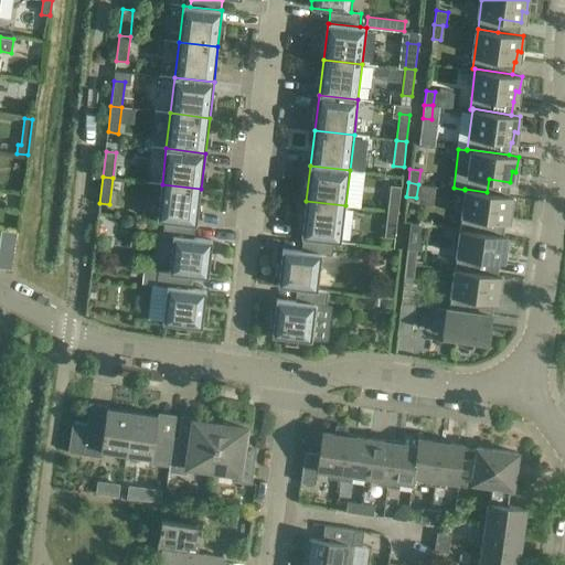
[(201,189),(162,184),(158,221),(164,221),(195,225),(196,225),(201,189)]
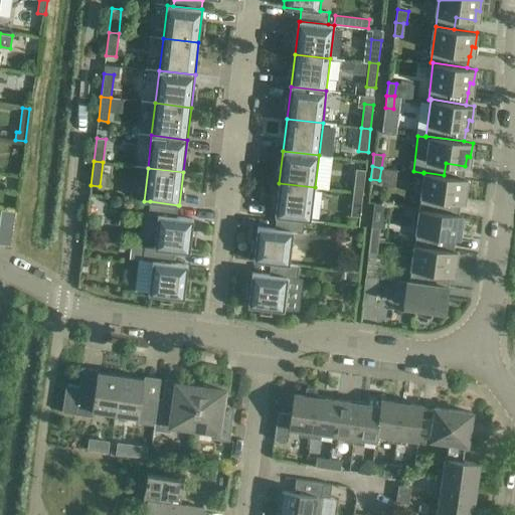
[(356,169),(353,192),(363,193),(366,170),(356,169)]
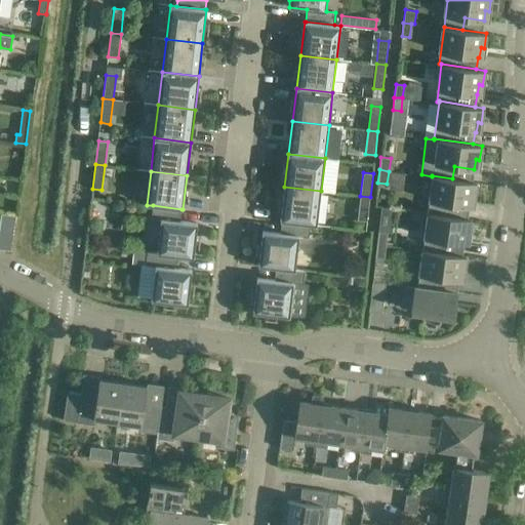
[(452,178),(432,175),(432,176),(428,212),(448,215),(450,203),(470,206),(471,197),(475,197),(477,183),(452,178)]
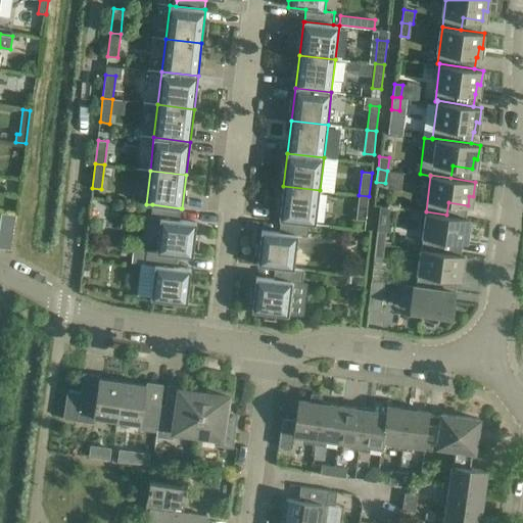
[(316,224),(320,190),(283,186),(279,220),(281,220),(310,224),(316,224)]
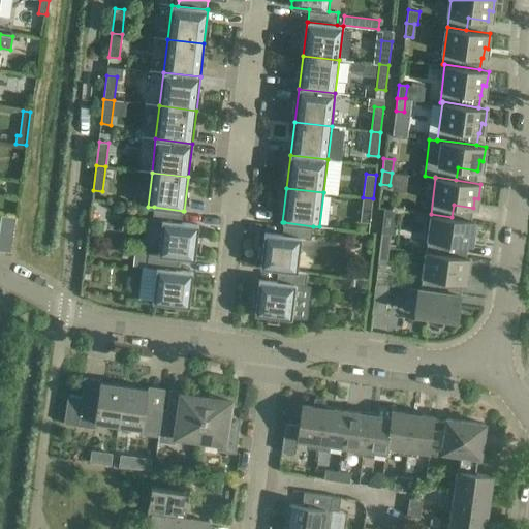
[(370,223),(373,198),(363,197),(361,221),(370,223)]
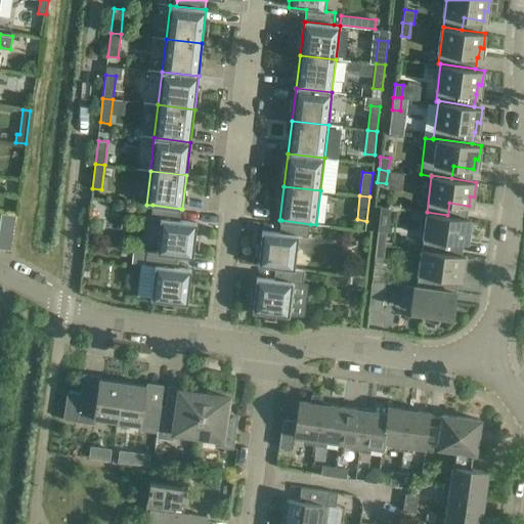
[(181,209),(153,205),(151,218),(161,219),(157,253),(175,255),(193,258),(198,223),(179,221),(181,209)]
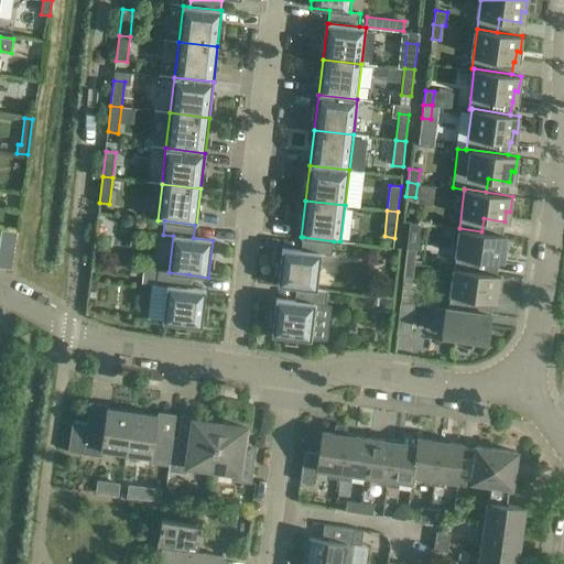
[(481,231),(459,228),(455,268),(496,274),(498,261),(499,261),(500,250),(505,251),(507,236),(481,231)]
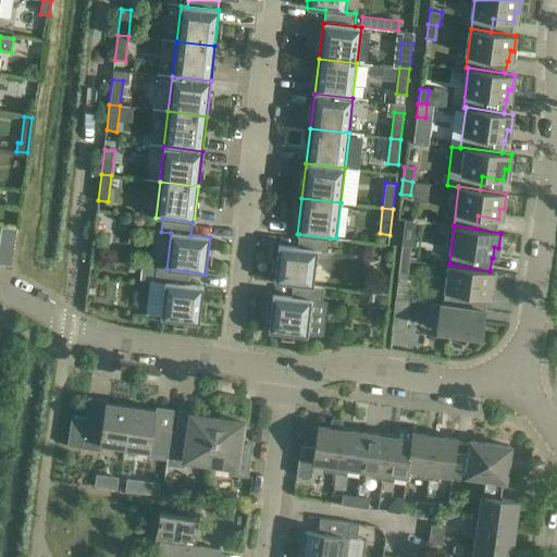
[(0,261),(13,261),(12,227),(0,227),(0,261)]
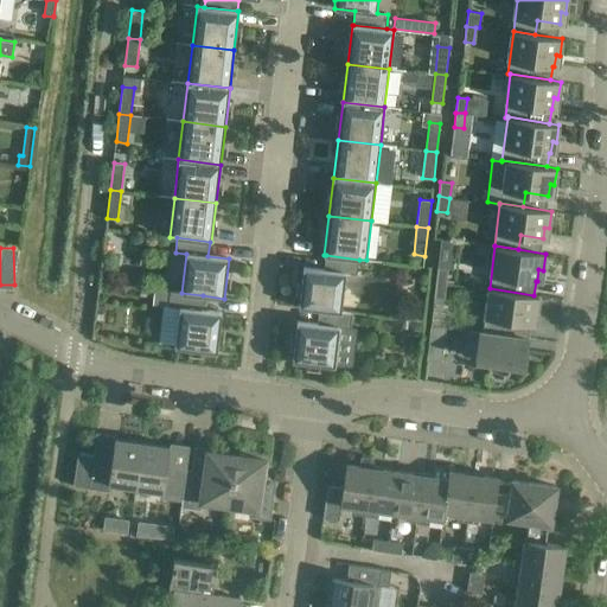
[(357,274),(359,260),(326,255),(324,269),(304,267),(299,307),(319,310),(342,312),(346,273),(357,274)]
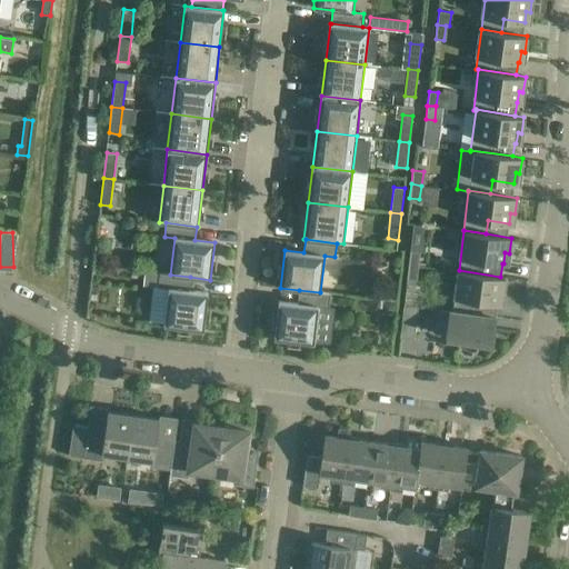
[(410,250),(409,265),(418,266),(419,251),(410,250)]
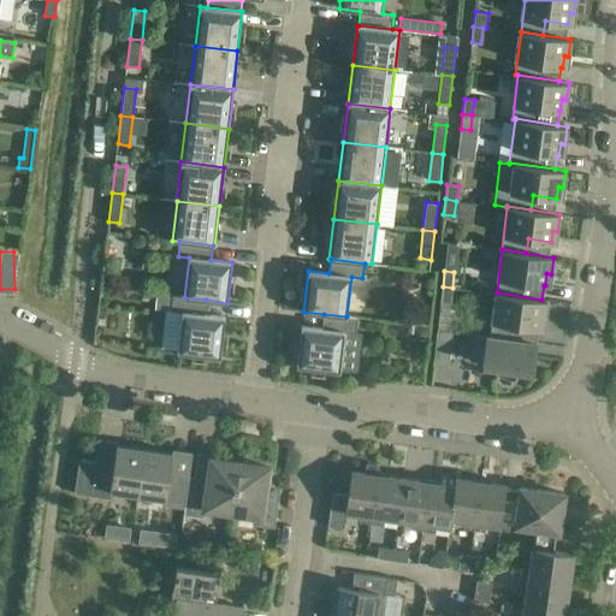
[(452,288),(443,286),(440,302),(450,303),(452,288)]
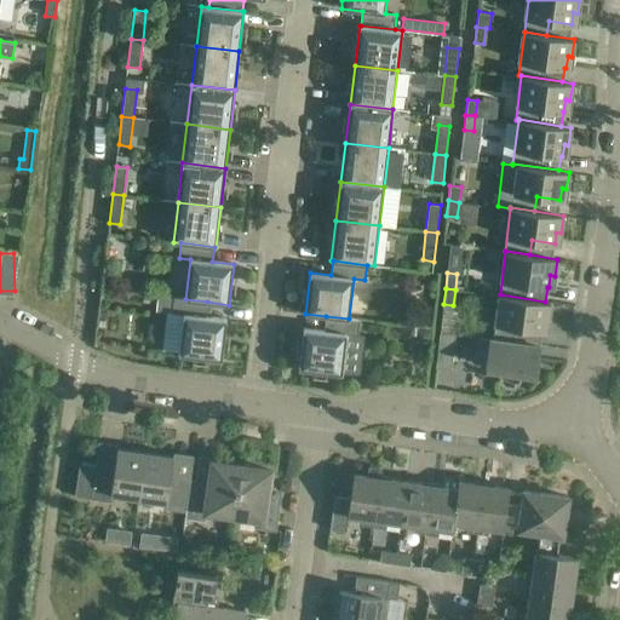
[(545,302),(500,294),(495,338),(539,345),(540,331),(543,331),(544,319),(547,320),(551,303),(545,302)]
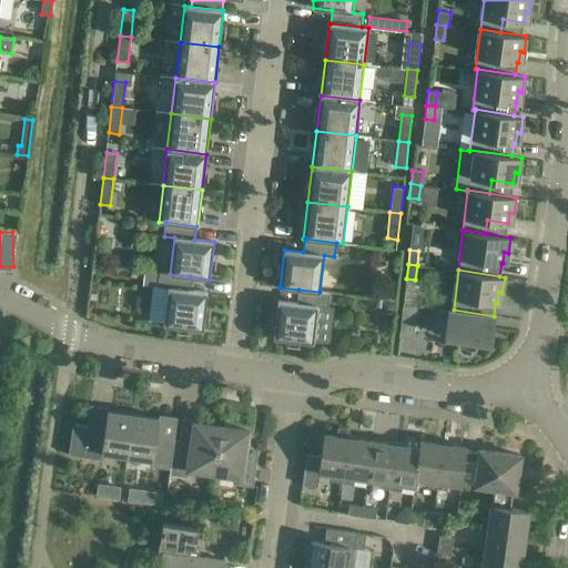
[(170,274),(160,273),(158,286),(169,287),(163,325),(203,330),(208,292),(189,290),(190,276),(170,274)]
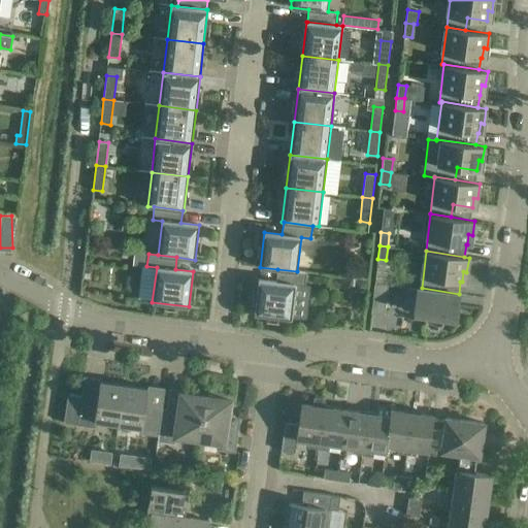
[(306,272),(297,271),(277,269),(276,282),(259,279),(255,315),(291,319),(295,285),(305,286),(306,272)]
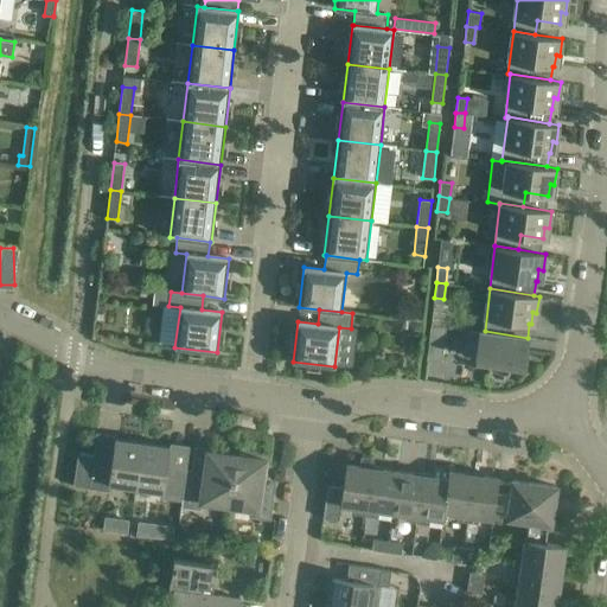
[(422,324),(409,321),(407,336),(420,337),(422,324)]
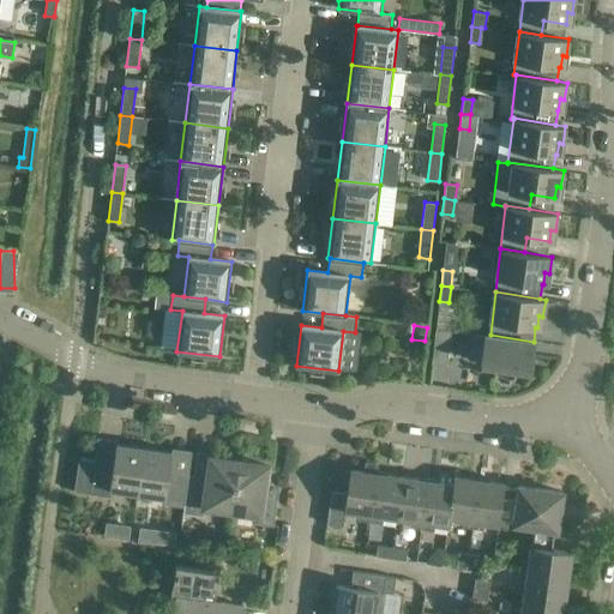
[(435,329),(432,363),(447,366),(451,331),(435,329)]
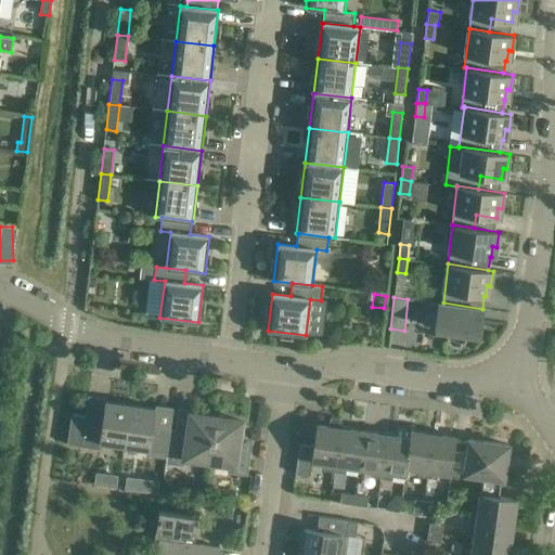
[(443,302),(442,305),(430,302),(426,322),(435,324),(435,328),(448,331),(447,334),(448,339),(451,343),(455,345),(461,344),(464,341),(466,336),(466,333),(480,335),(481,324),(485,325),(487,310),(482,309),(443,302)]
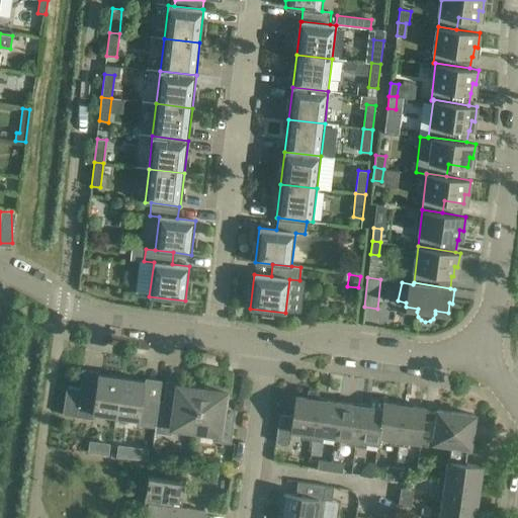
[(67,387),(63,415),(76,416),(93,419),(94,414),(116,417),(121,378),(98,374),(96,391),(79,389),(67,387)]
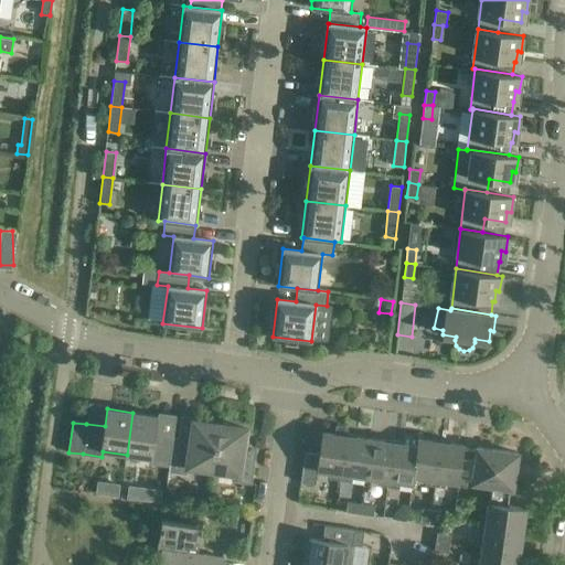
[(158,416),(132,413),(127,455),(151,458),(150,464),(169,467),(170,457),(173,436),(156,434),(158,416)]
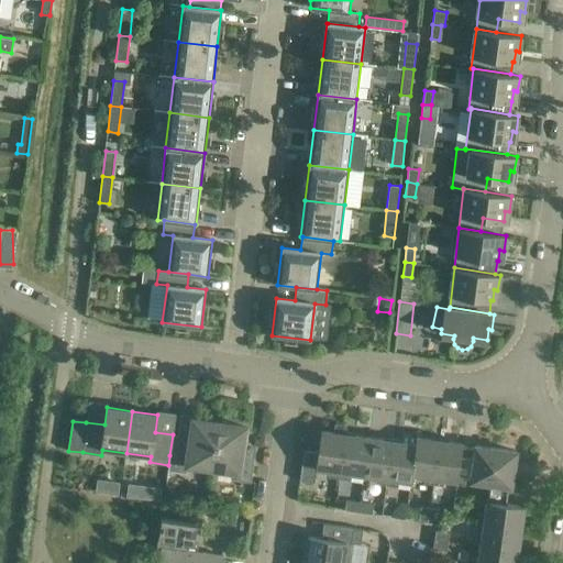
[(212,468),(219,423),(192,419),(187,459),(169,455),(168,465),(167,471),(187,474),(188,465),(212,468)]
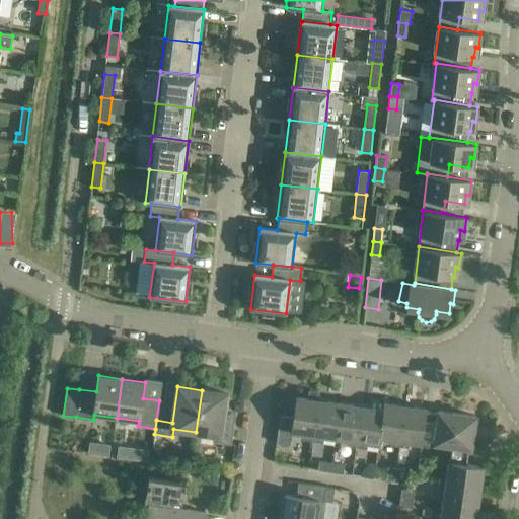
[(226,393),(202,390),(196,432),(219,435),(218,443),(231,445),(235,417),(223,415),(226,393)]
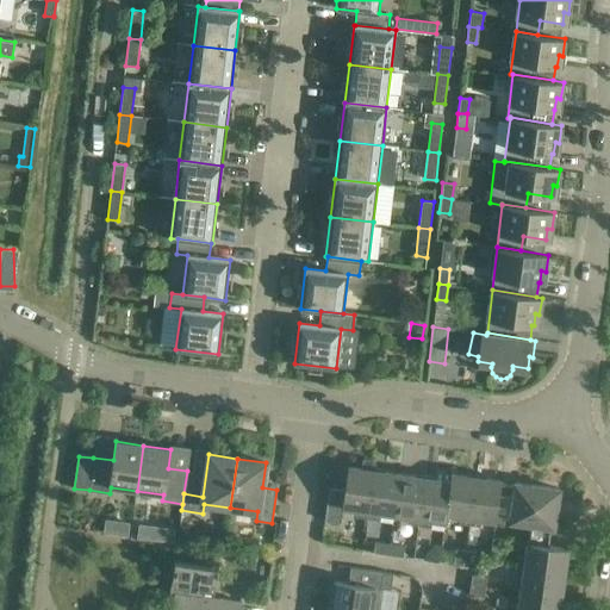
[(356,517),(368,518),(374,471),(375,464),(362,462),(361,468),(348,467),(344,490),(329,489),(324,521),(341,523),(343,508),(356,509),(356,517)]
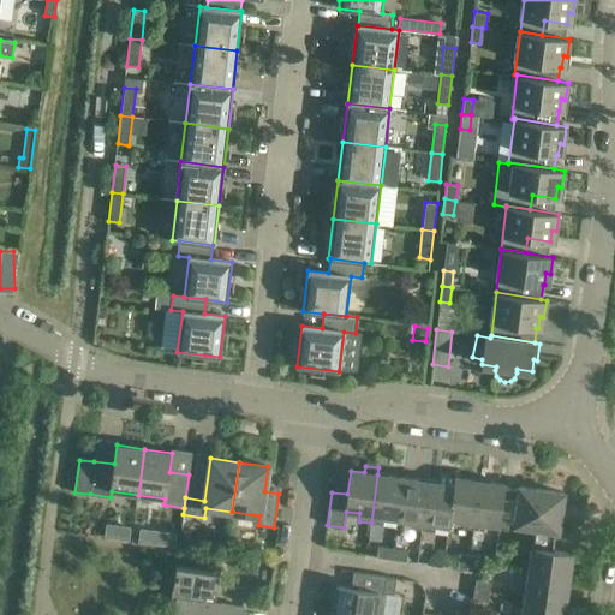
[(398,519),(402,478),(377,475),(371,523),(383,525),(384,517),(398,519)]
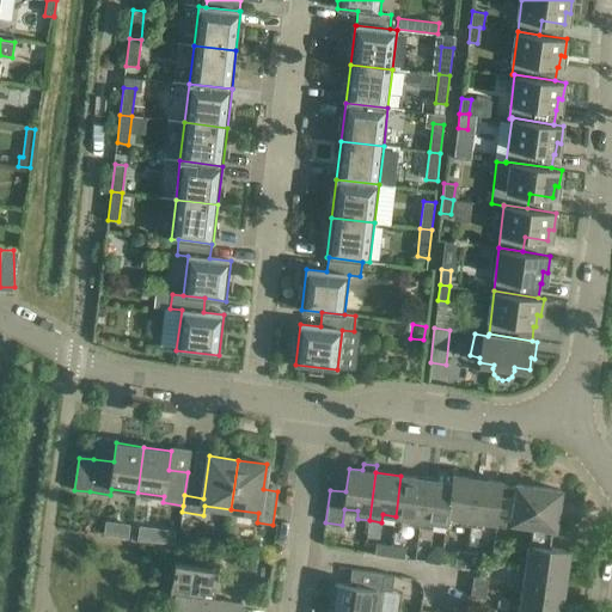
[(427,479),(401,476),(396,516),(409,518),(408,526),(420,527),(427,479)]
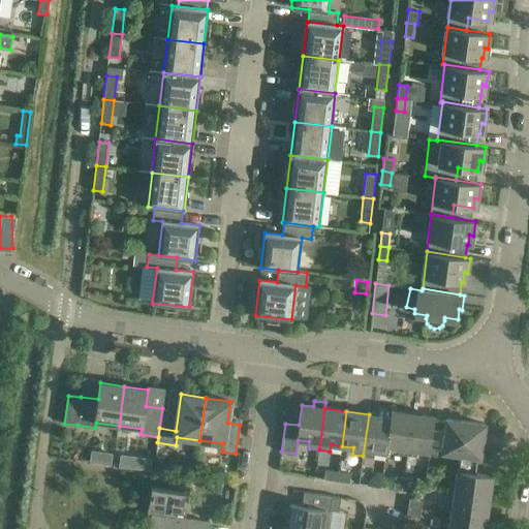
[(407,456),(412,414),(392,411),(391,417),(387,445),(399,447),(398,454),(407,456)]
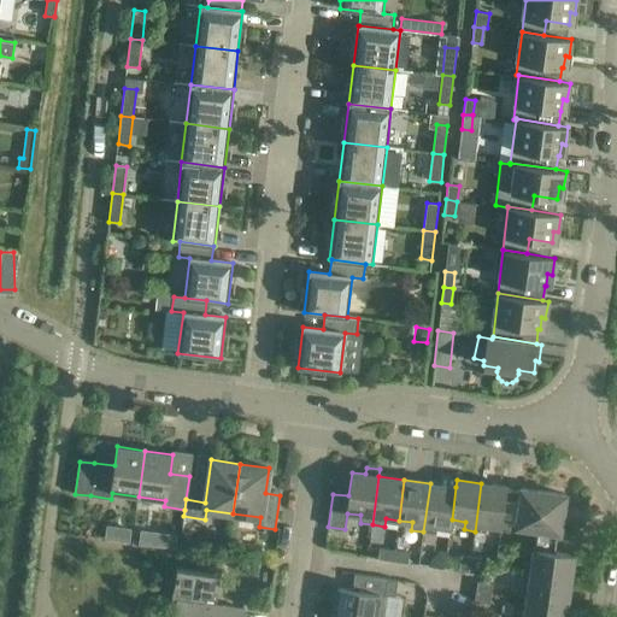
[(451,528),(452,519),(456,487),(430,483),(423,532),(436,534),(438,526),(451,528)]
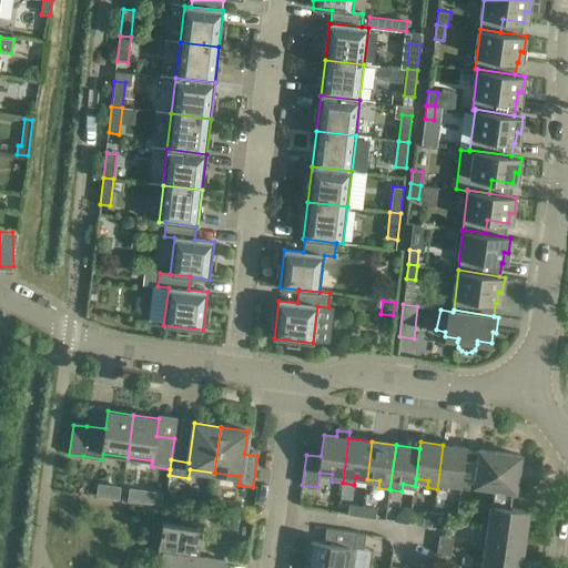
[(462,485),(462,482),(466,449),(466,447),(443,445),(437,489),(447,490),(447,484),(462,485)]
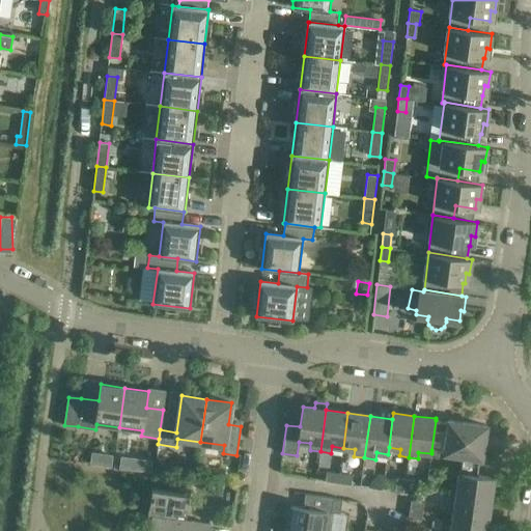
[(450,494),(491,499),(494,477),(477,475),(479,459),(482,459),(486,425),(448,420),(448,422),(436,420),(431,450),(444,452),(444,454),(462,456),(457,485),(451,484),(450,494)]
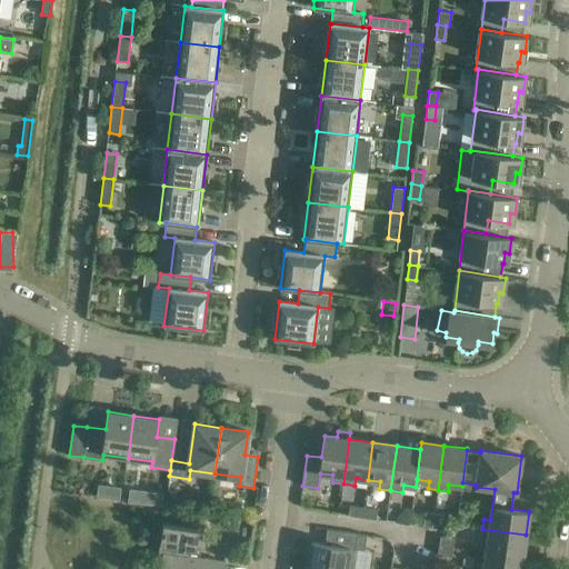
[(130,489),(128,501),(145,503),(147,491),(130,489)]
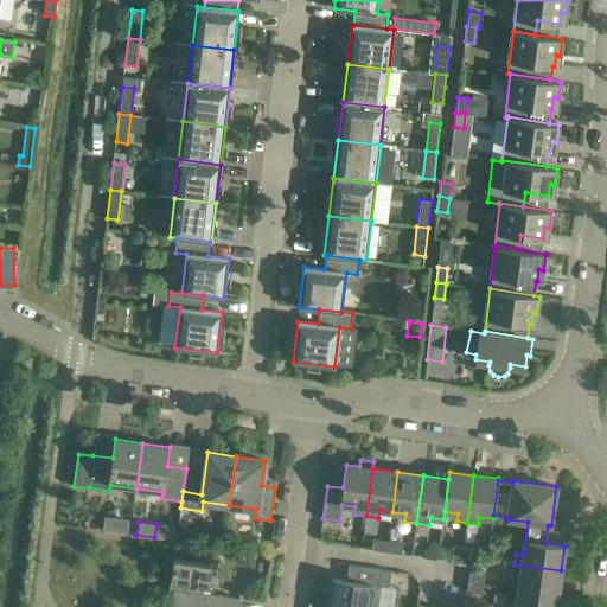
[(491,535),(489,550),(499,551),(500,536),(491,535)]
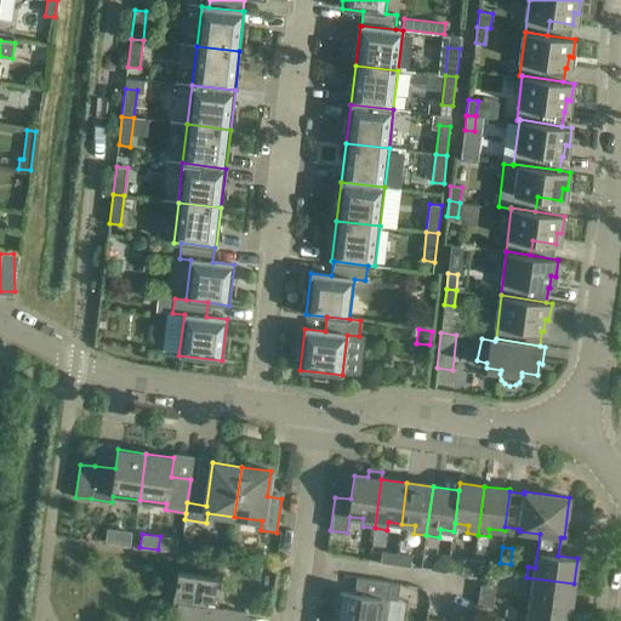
[(396,565),(397,554),(382,552),(380,563),(396,565)]
